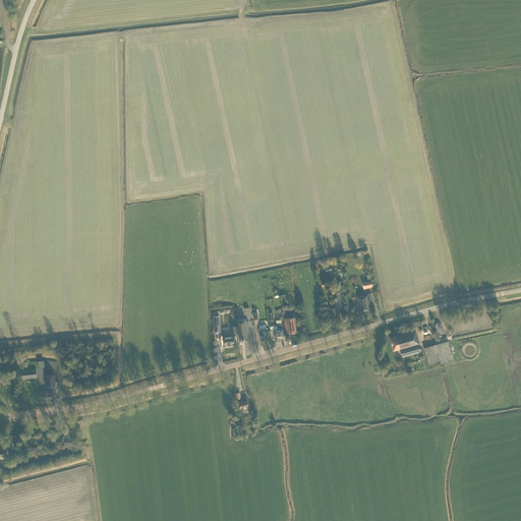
[(362,282),(364,289),(372,286),(369,274),(366,275),(367,280),(362,282)]
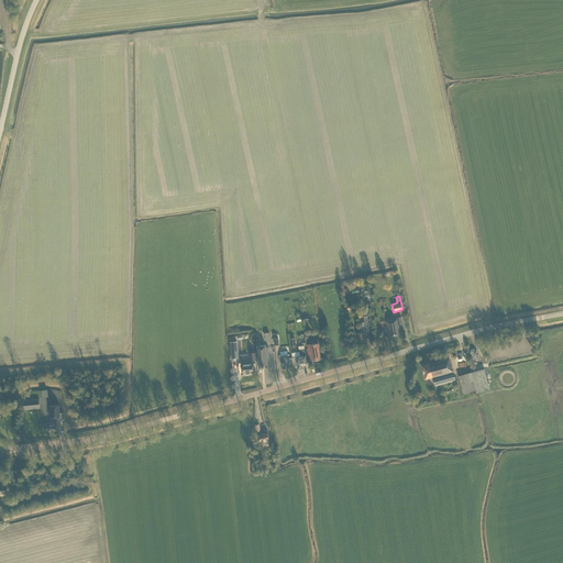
[(398,324),(403,323),(401,317),(397,318),(397,319),(385,321),(387,331),(389,331),(390,337),(399,334),(398,329),(399,329),(398,324)]
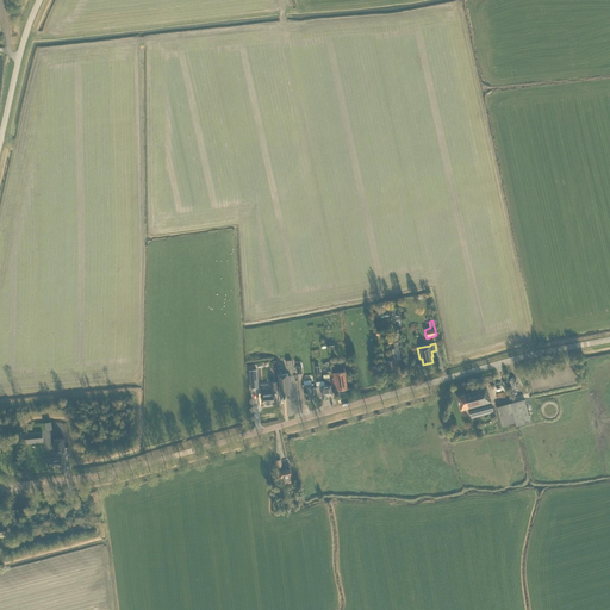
[(390,354),(391,360),(387,361),(390,372),(397,371),(394,360),(397,359),(396,353),(390,354)]
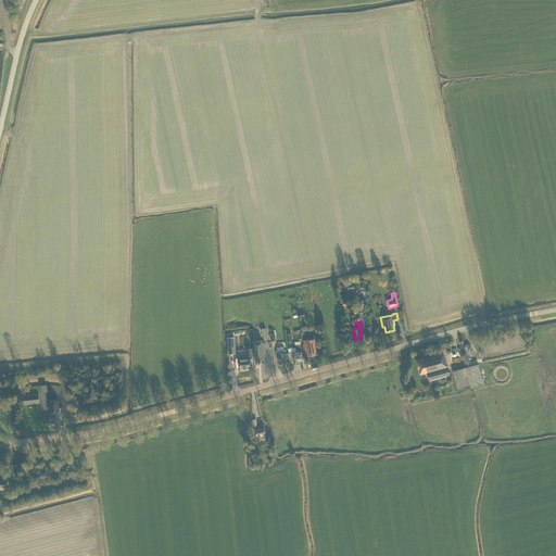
[(258,361),(258,362),(261,362),(261,359),(264,359),(264,357),(266,357),(265,342),(262,343),(262,340),(262,339),(262,335),(261,328),(253,329),(253,328),(252,328),(253,340),(254,340),(254,341),(253,341),(254,361),(258,361)]
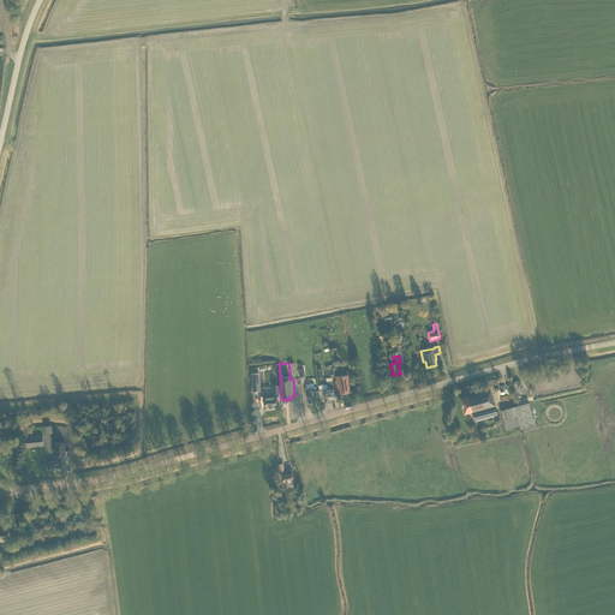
[(338,371),(339,375),(335,376),(336,381),(335,381),(336,388),(338,387),(338,393),(350,392),(347,370),(338,371)]
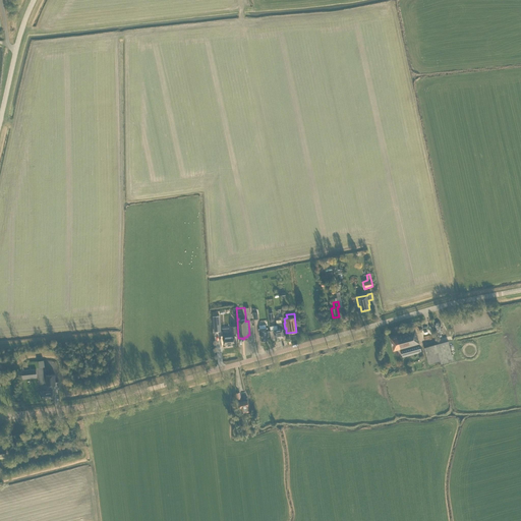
[(276,321),(277,324),(278,330),(270,331),(271,336),(271,338),(275,338),(275,339),(280,339),(279,337),(284,337),(282,323),(281,320),(276,321)]
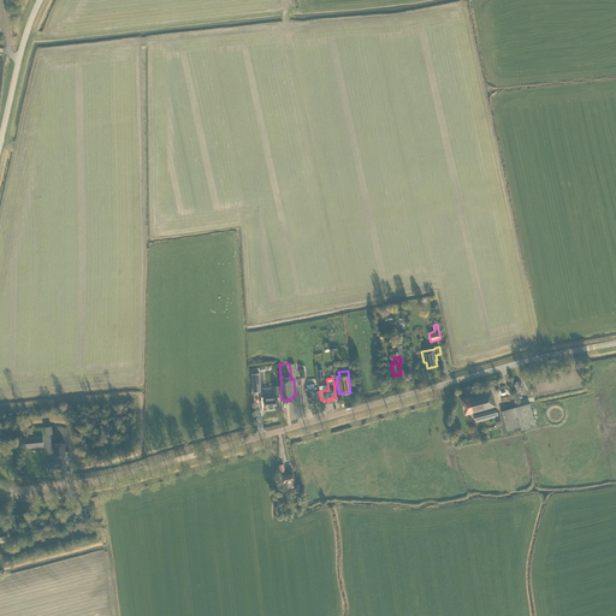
[(272,386),(273,395),(264,396),(265,408),(278,407),(277,397),(280,396),(279,385),(272,386)]
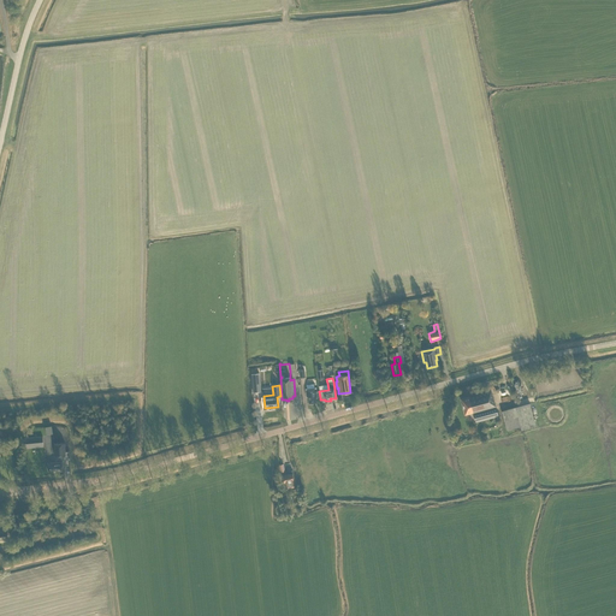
[(492,395),(491,390),(490,385),(481,388),(483,392),(461,398),(466,414),(469,413),(471,415),(473,414),(475,422),(498,416),(492,395)]
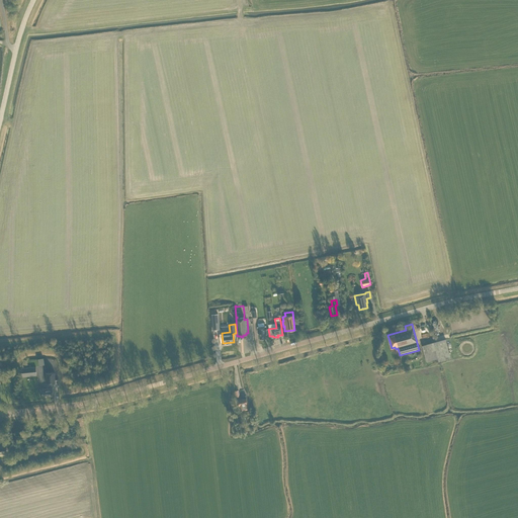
[(266,329),(265,326),(257,327),(258,334),(259,334),(260,339),(266,338),(265,334),(269,334),(268,329),(266,329)]
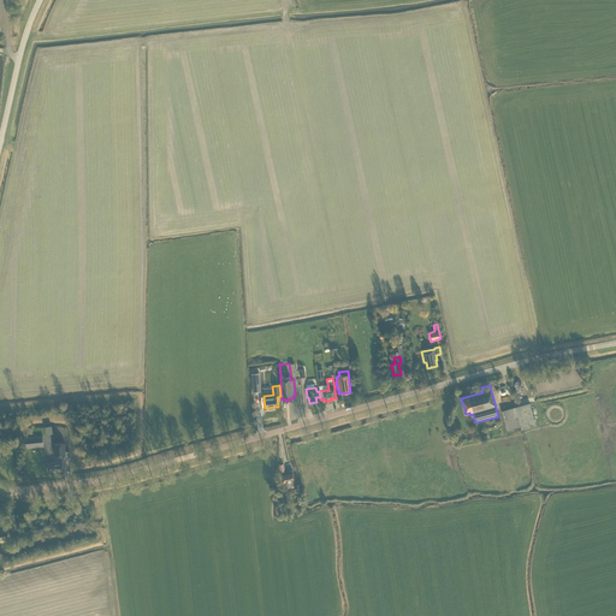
[(502,410),(507,431),(521,426),(522,428),(535,425),(529,403),(502,410)]
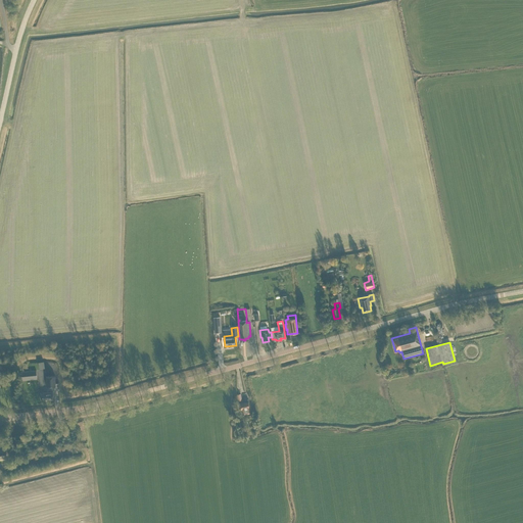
[(26,365),(27,372),(21,372),(22,380),(37,379),(37,371),(39,370),(39,364),(26,365)]
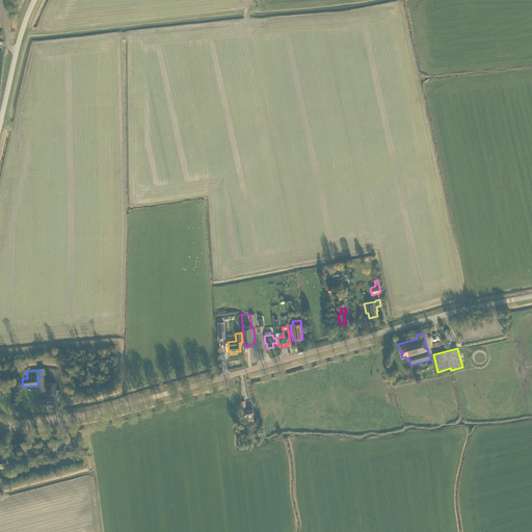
[(47,383),(48,394),(57,393),(56,382),(47,383)]
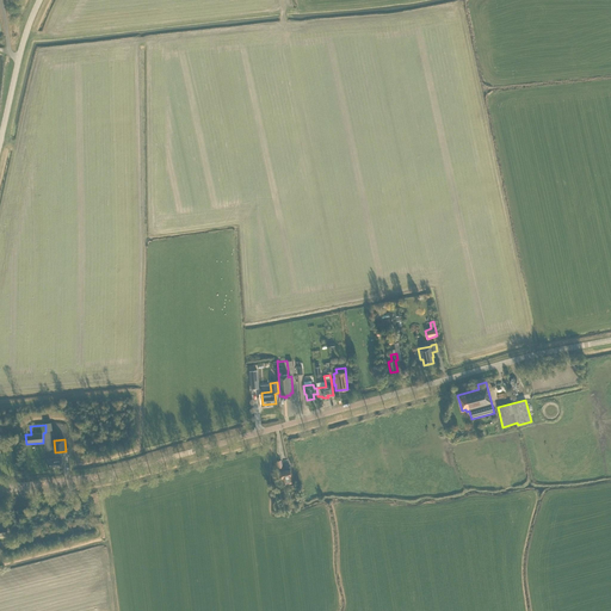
[(50,461),(48,461),(48,468),(55,467),(55,468),(62,468),(61,458),(50,460),(50,461)]
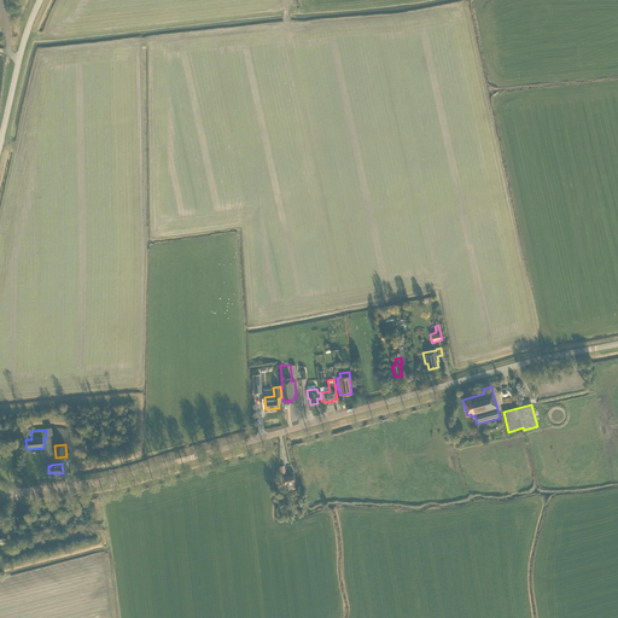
[(285,484),(286,484),(287,490),(297,488),(293,472),(283,474),(285,484)]
